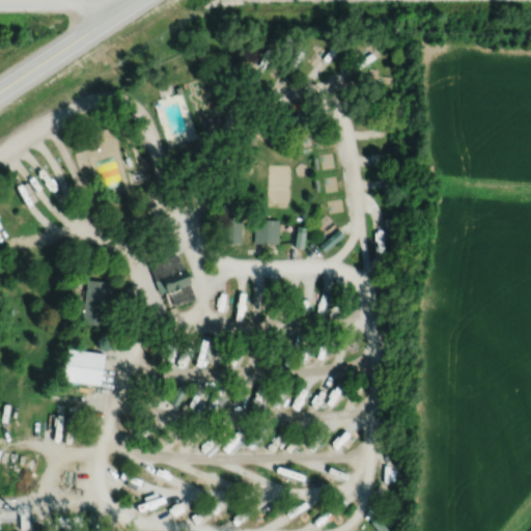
[(222,220),(222,244),(242,244),(242,220),(222,220)]
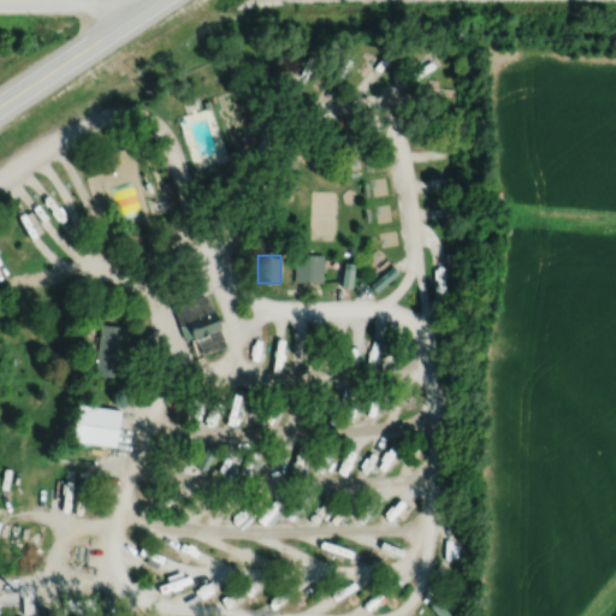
[(294,255),(294,283),(324,283),(324,255),(294,255)]
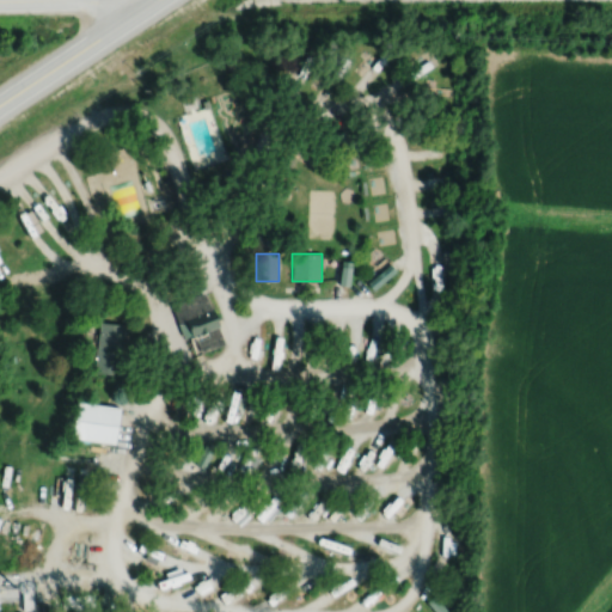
[(349,281),(349,263),(335,263),(335,281),(349,281)]
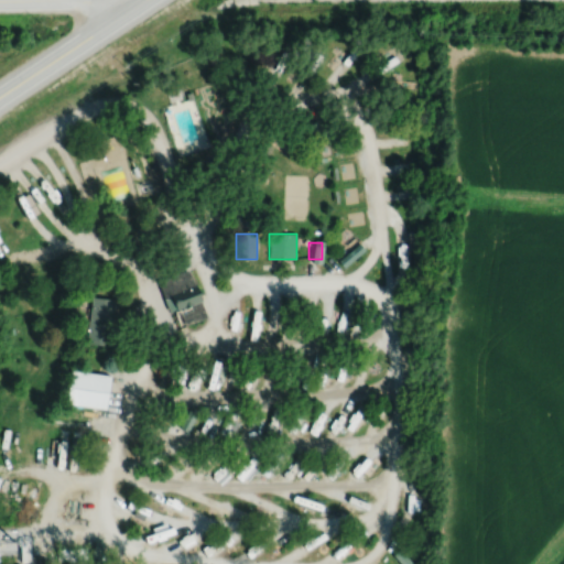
[(205,318),(199,294),(174,299),(179,323),(205,318)]
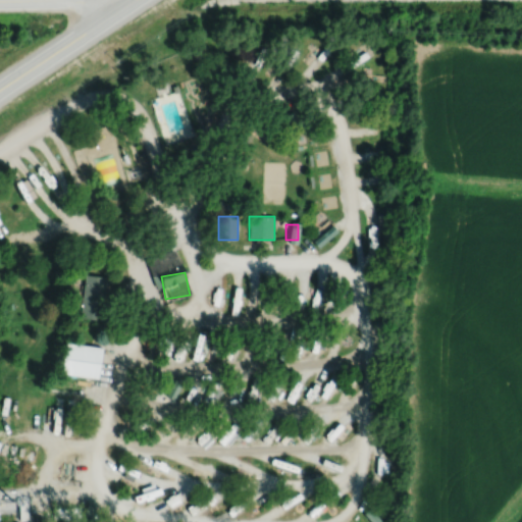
[(81,317),(103,319),(107,276),(85,274),(81,317)]
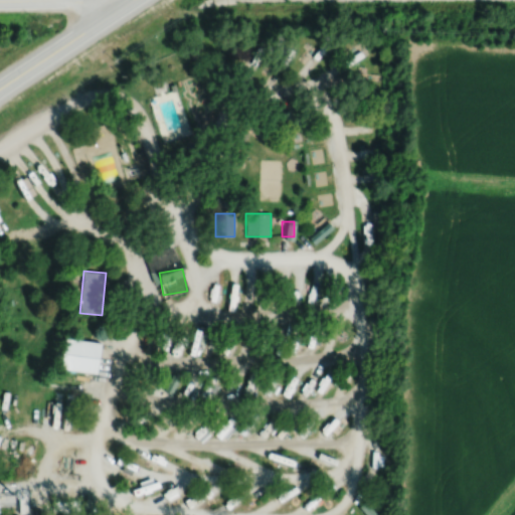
[(63,337),(100,342),(96,373),(59,368),(63,337)]
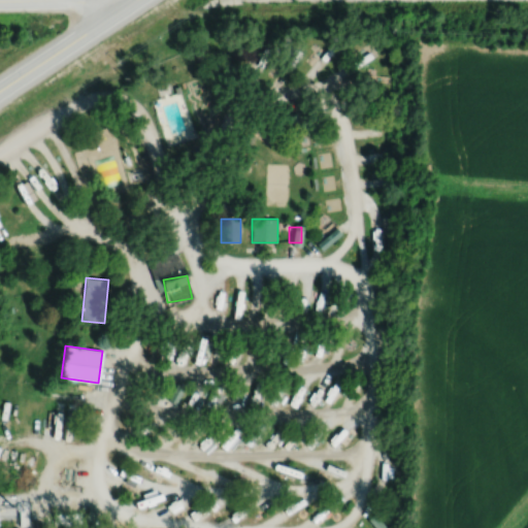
[(177,378),(186,383),(174,403),(167,399),(177,378)]
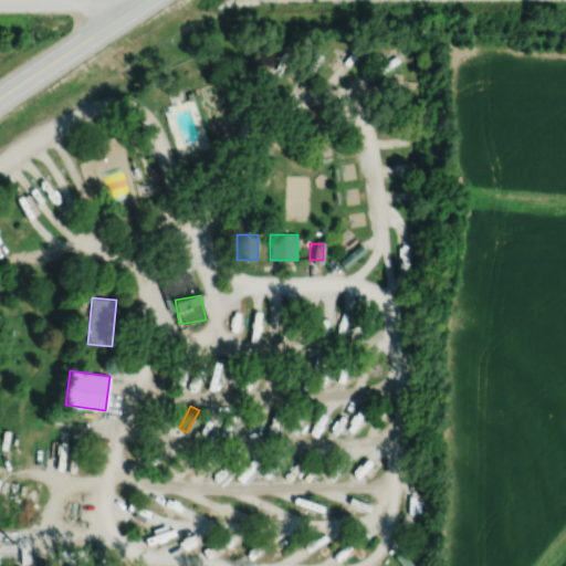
[(280,409),(284,411),(275,431),(276,432),(274,436),(274,435),(273,436),(266,433),(270,428),(268,427),(272,417),(274,418),(276,413),(275,413),(278,409),(279,410),(280,409)]
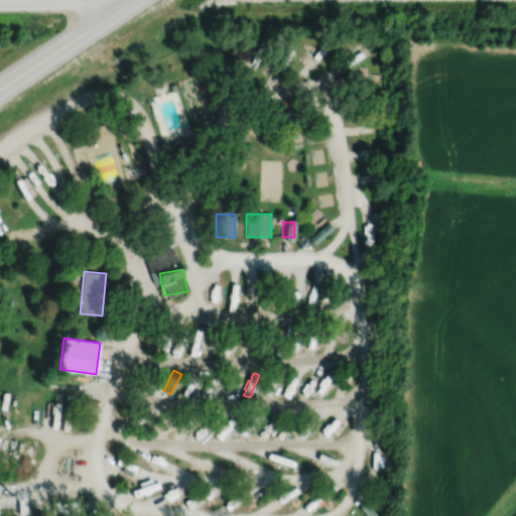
[(232,379),(237,382),(227,397),(225,396),(225,395),(224,394),(223,395),(222,394),(223,393),(222,392),(226,385),(228,386),(232,379)]
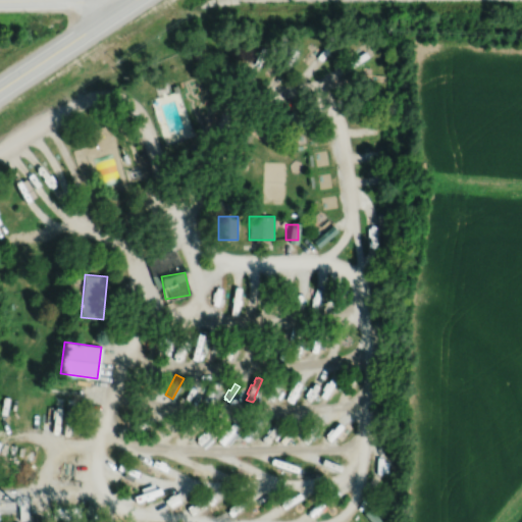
[(257,442),(272,423),(276,426),(261,447),(257,442)]
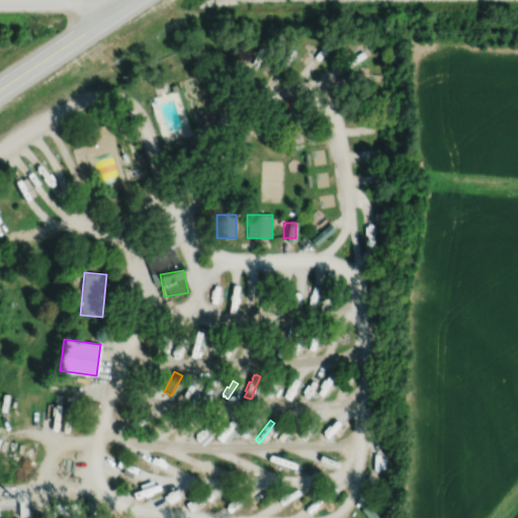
[(238,456),(247,460),(248,458),(254,461),(253,463),(256,464),(257,463),(261,465),(261,466),(261,467),(259,472),(236,462),(238,456)]
